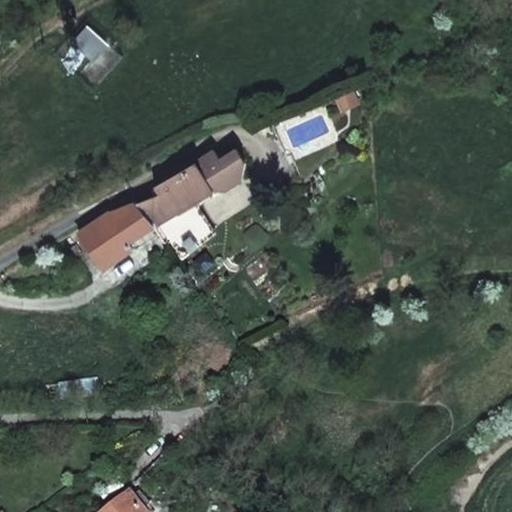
[(87,27),(74,42),(94,60),(107,44),(87,27)]
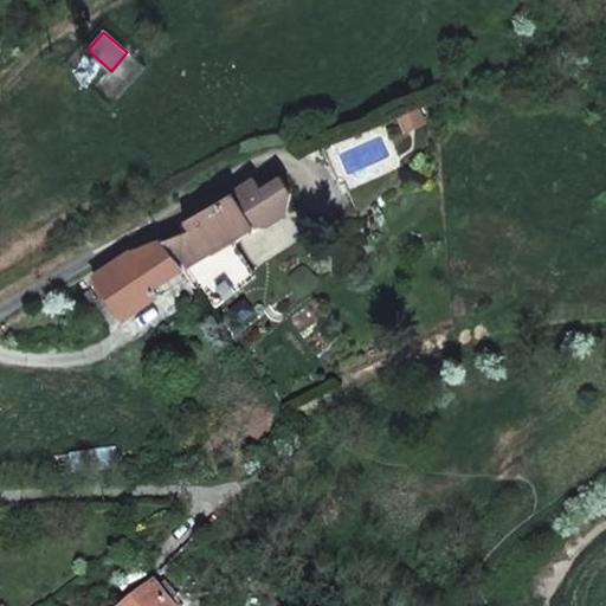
[(420,108),(397,118),(404,134),(427,122),(420,108)]
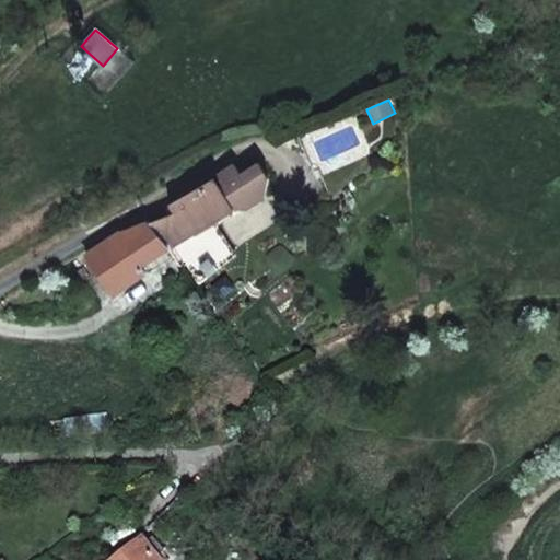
[(234,163),(168,203),(174,211),(148,222),(167,246),(187,275),(191,271),(199,282),(237,259),(212,220),(230,208),(243,209),(265,195),(269,178),(259,163),(241,174),(234,163)]
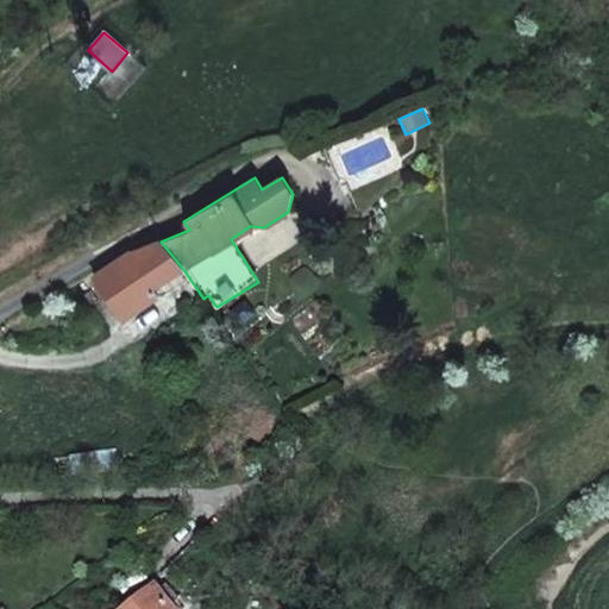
[(150,282),(182,268),(161,242),(130,255),(127,252),(95,276),(124,319),(157,295),(150,282)]
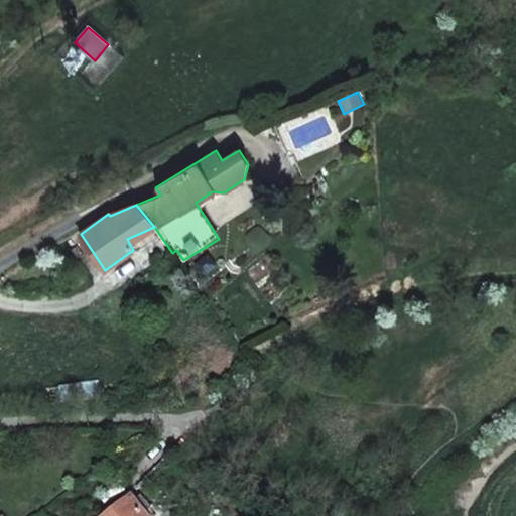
[(99,399),(99,383),(46,389),(46,405),(99,399)]
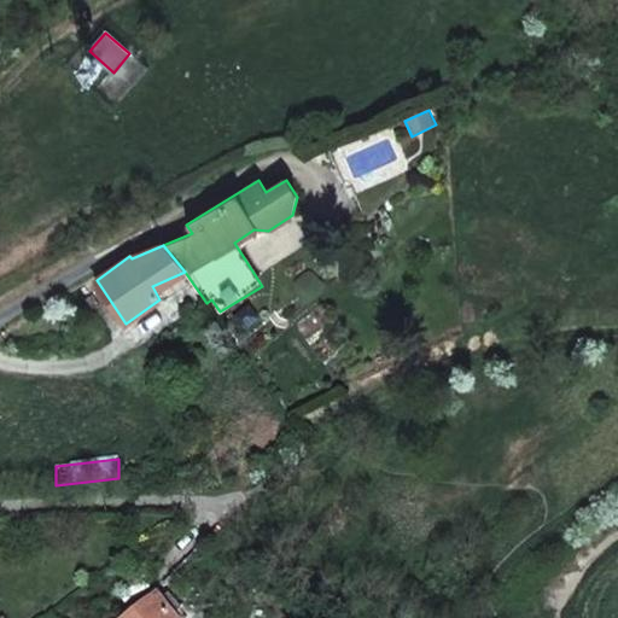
[(127,617),(173,617),(156,596),(127,617)]
